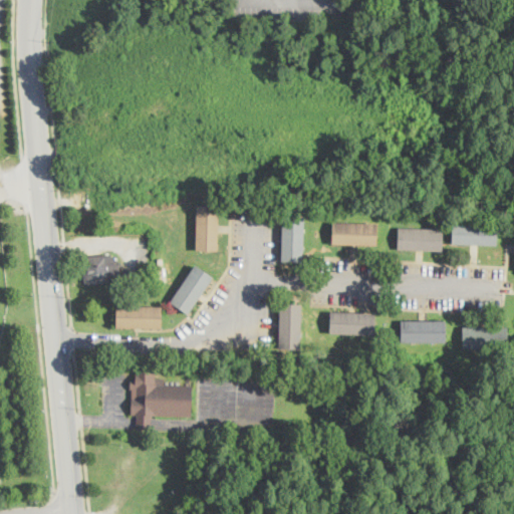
[(219,233),(219,250),(197,250),(198,207),(219,207),(219,233)]
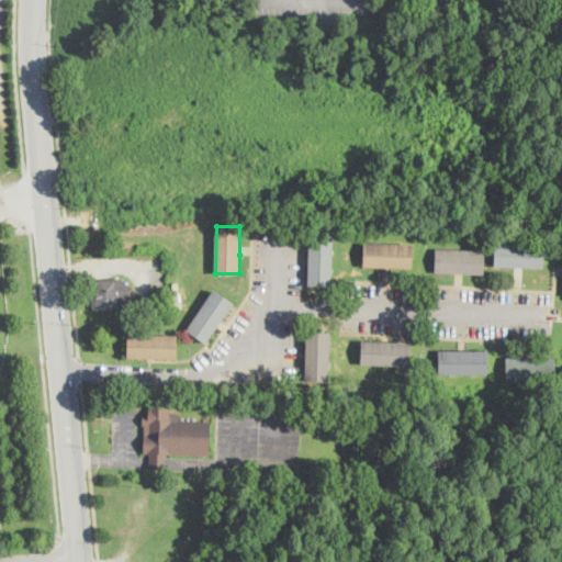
[(334,237),(333,287),(308,285),(311,237),(334,237)]
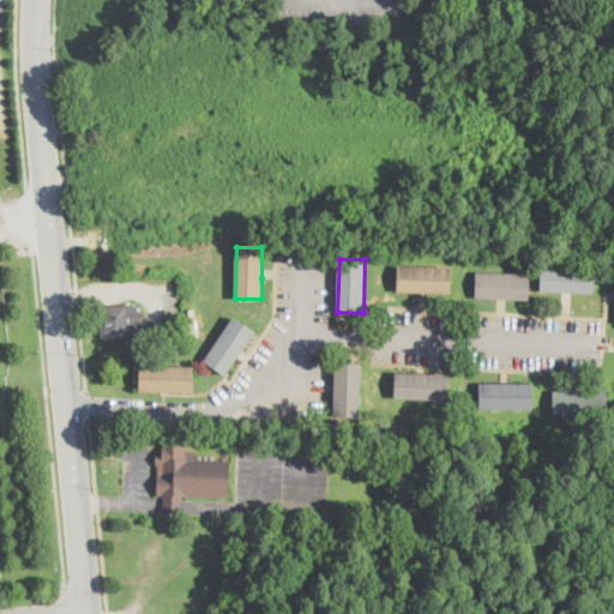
[(452,270),(451,295),(398,292),(399,266),(452,270)]
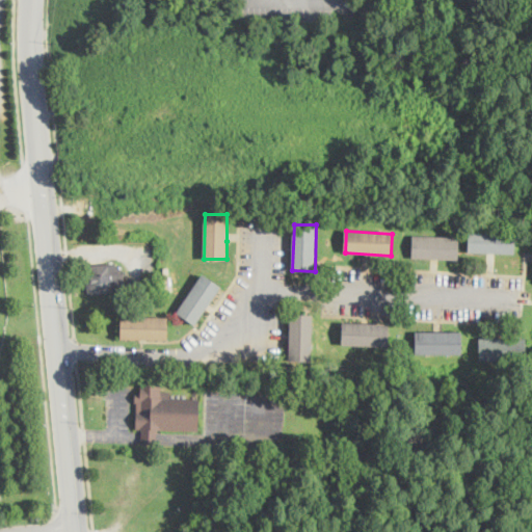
[(515,232),(514,255),(469,253),(470,231),(515,232)]
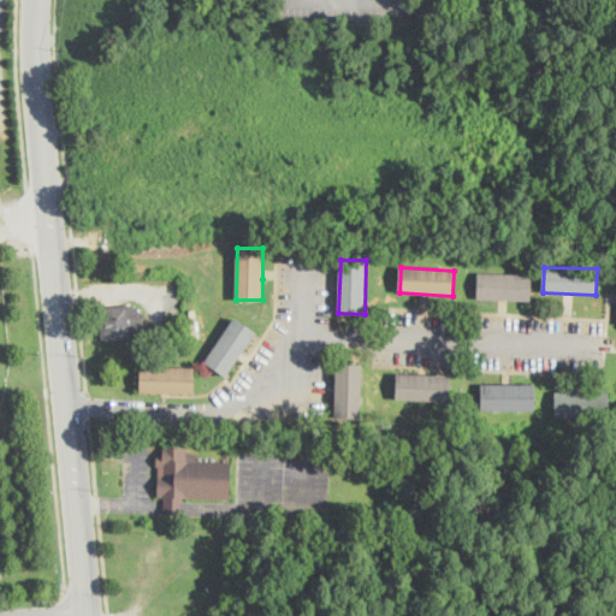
[(532,274),(531,301),(478,298),(479,273),(532,274)]
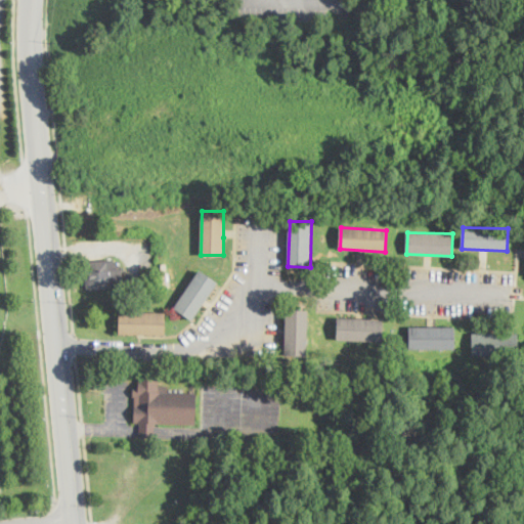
[(114,260),(114,261),(118,261),(119,268),(123,268),(125,286),(113,287),(113,289),(87,291),(85,271),(89,271),(88,262),(114,260)]
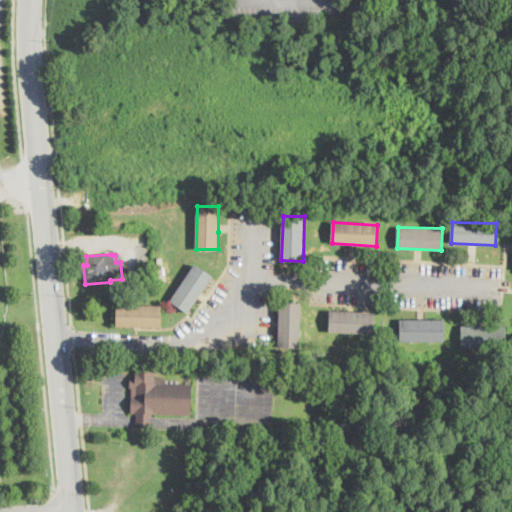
[(199,298),(188,313),(171,301),(195,264),(213,276),(199,298)]
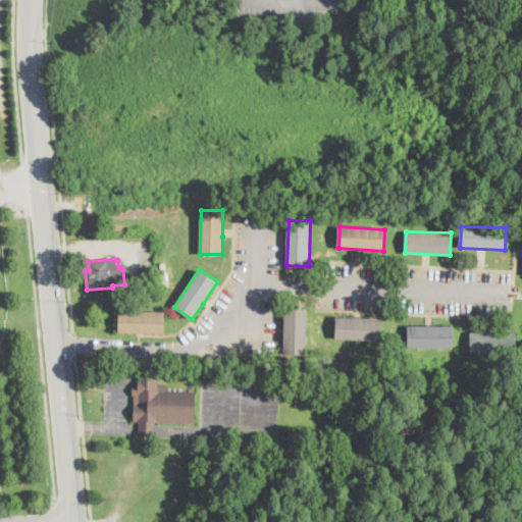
[(307,310),(306,355),(284,355),(285,309),(307,310)]
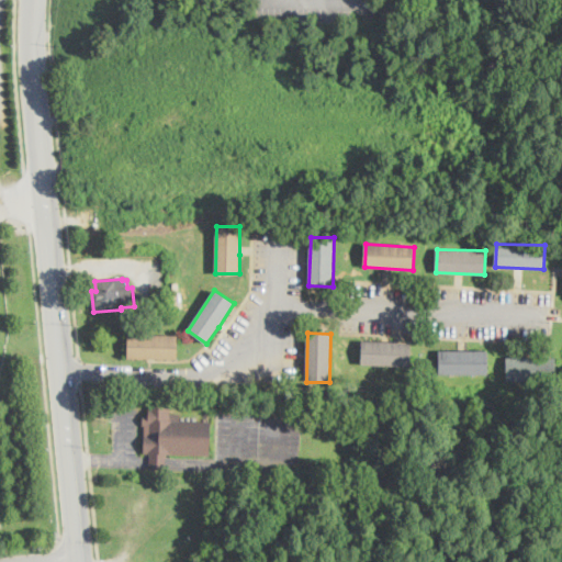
[(178,335),(178,358),(128,357),(130,335),(178,335)]
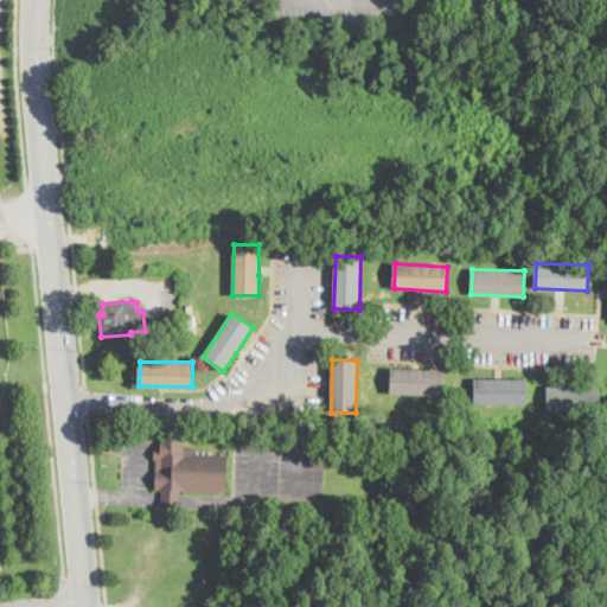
[(445,371),(443,396),(390,394),(391,369),(445,371)]
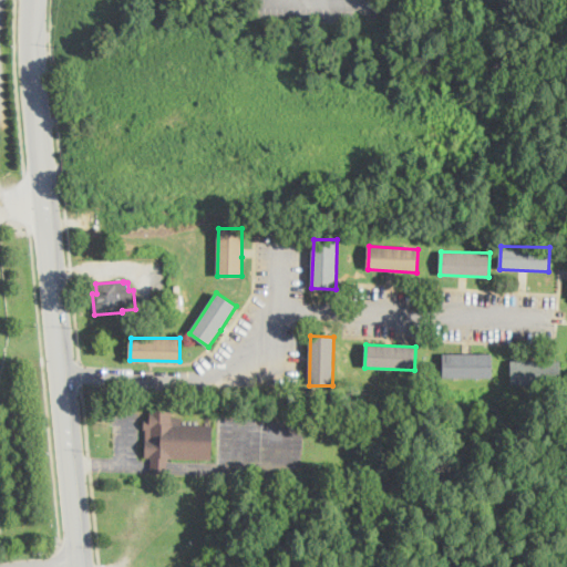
[(492,379),(443,379),(443,354),(492,354),(492,379)]
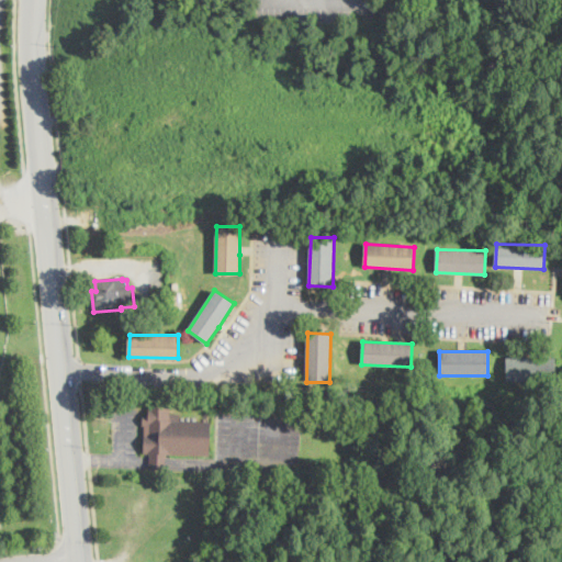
[(555,358),(555,381),(507,381),(507,358),(555,358)]
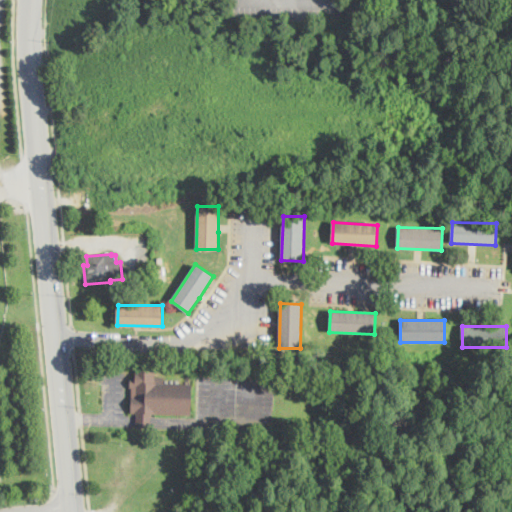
[(137,413),(130,413),(132,378),(136,378),(136,371),(156,372),(156,378),(166,378),(165,383),(192,385),(190,416),(152,414),(137,413)]
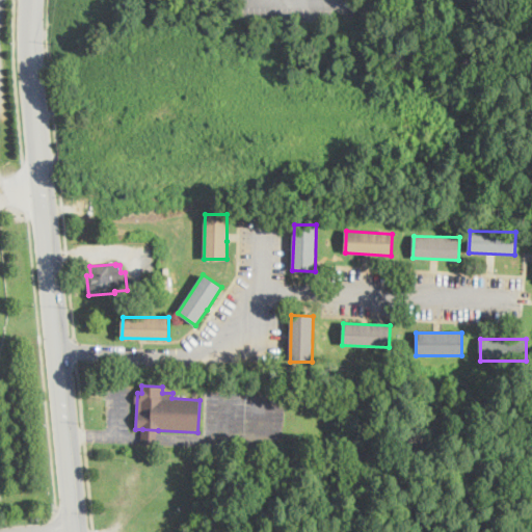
[(158,430),(157,445),(142,445),(142,429),(158,430)]
